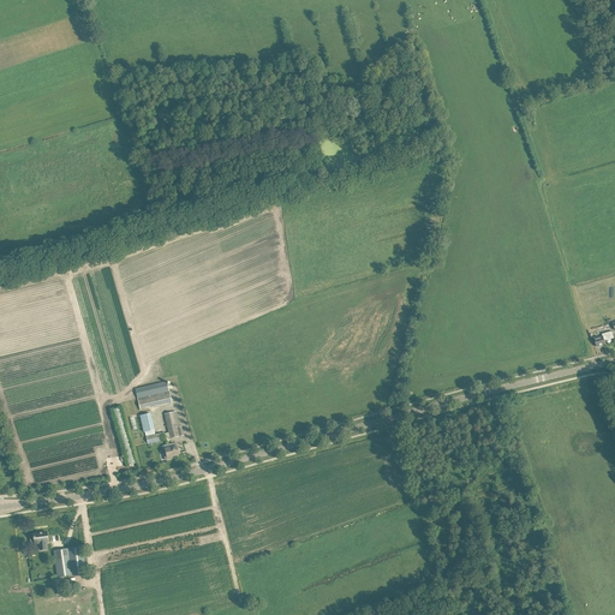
[(603,336),(598,338),(595,339),(597,347),(605,345),(604,341),(614,338),(611,332),(602,334),(603,336)]
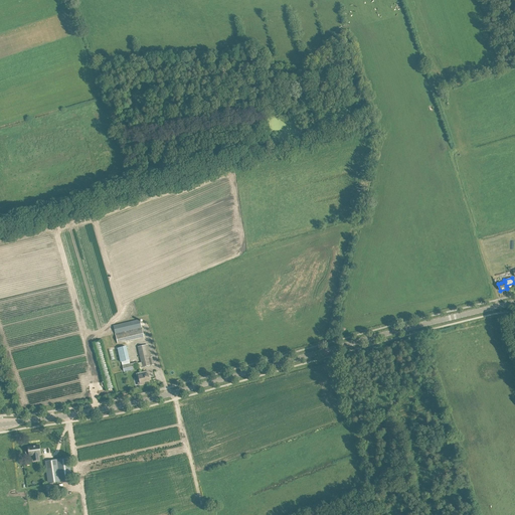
[(144,338),(140,319),(113,325),(118,344),(144,338)]
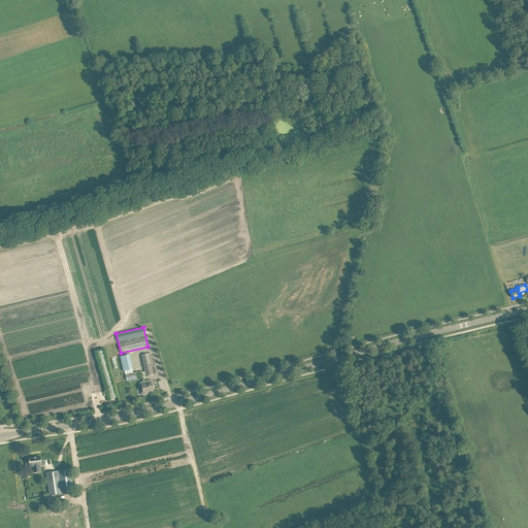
[(98,351),(101,364),(106,363),(103,350),(98,351)]
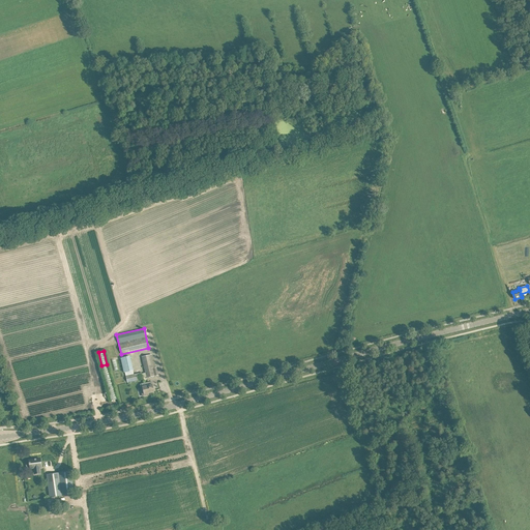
[(142,357),(146,378),(158,376),(156,367),(154,367),(151,355),(142,357)]
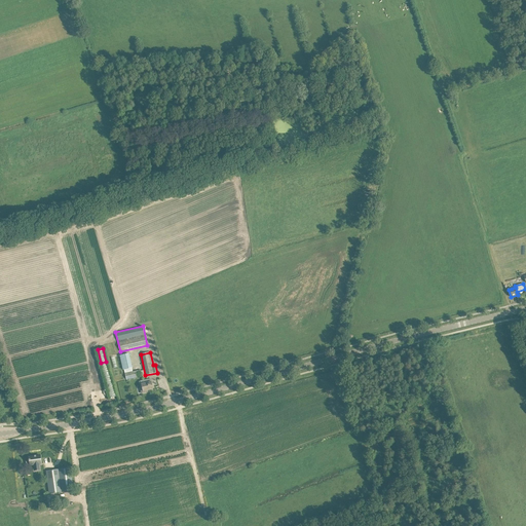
[(125,373),(126,379),(142,376),(140,370),(125,373)]
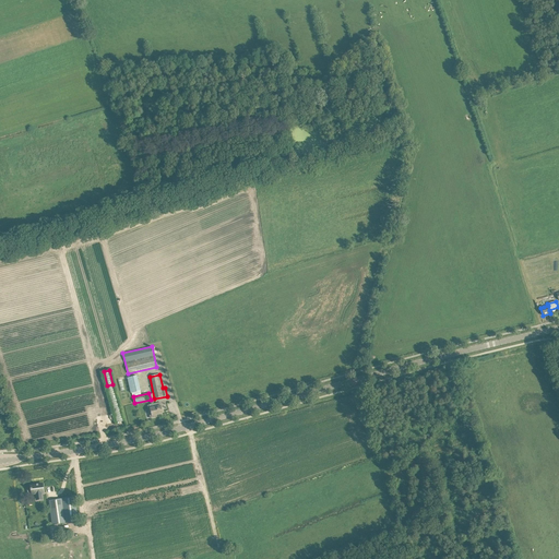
[(151,412),(150,412),(151,418),(156,417),(156,415),(163,414),(159,403),(155,404),(156,407),(150,408),(151,412)]
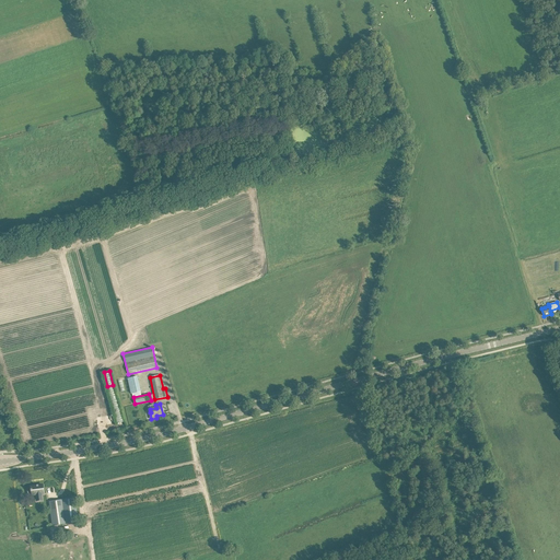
[(36,498),(42,497),(42,493),(44,493),(43,485),(38,486),(36,486),(35,486),(32,486),(31,487),(32,490),(31,490),(27,491),(28,496),(35,494),(36,498)]
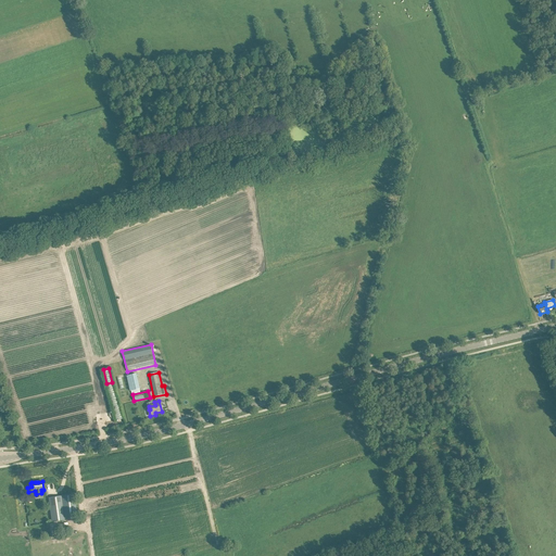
[(49,497),(50,503),(52,521),(77,518),(74,494),(49,497)]
